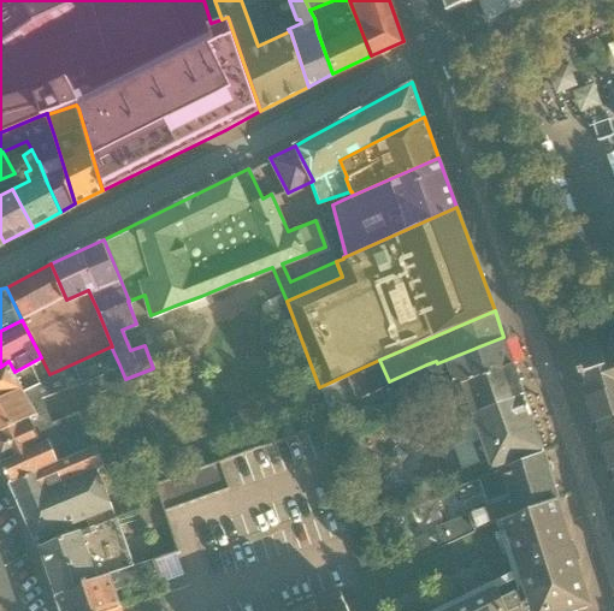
[(152,342),(145,345),(153,368),(177,360),(177,357),(181,356),(169,328),(149,337),(152,342)]
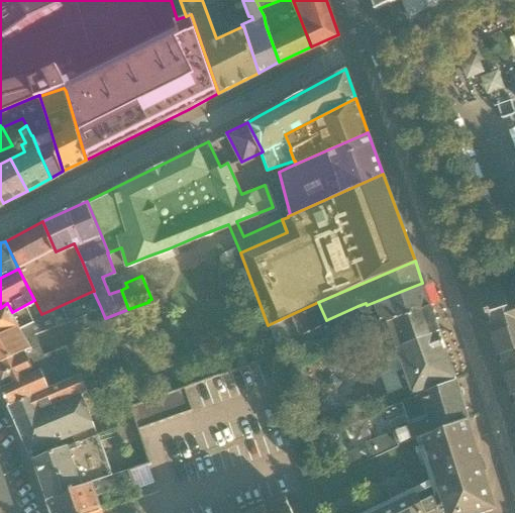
[(430,304),(422,283),(367,305),(366,303),(357,306),(363,316),(363,317),(371,315),(373,321),(385,316),(387,320),(430,304)]
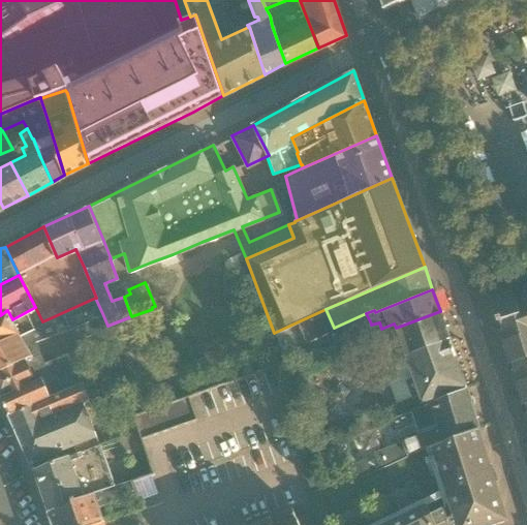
[(526,410),(526,411),(526,412),(526,289),(521,292),(523,299),(524,299),(526,308),(519,311),(513,289),(490,298),(497,320),(499,319),(502,328),(500,329),(510,361),(514,360),(517,369),(513,370),(524,402),(526,402),(526,405),(526,410)]
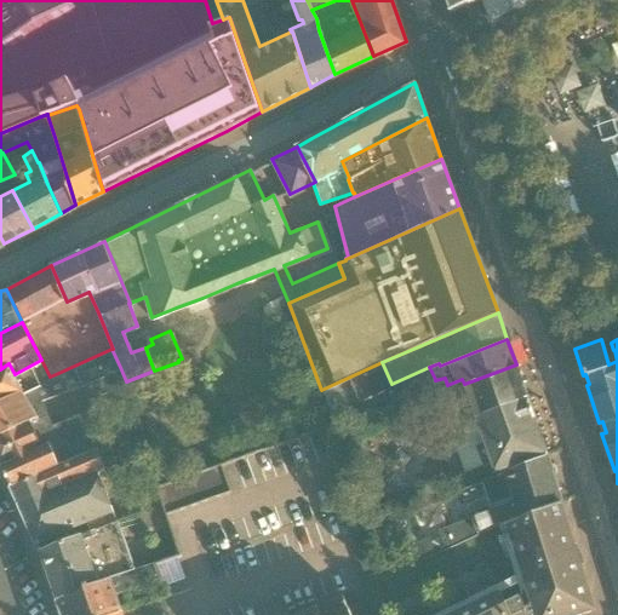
[(0,432),(28,420),(45,413),(40,398),(79,384),(86,398),(126,381),(120,367),(112,349),(58,373),(50,377),(43,380),(44,381),(23,391),(22,390),(0,400),(0,432)]
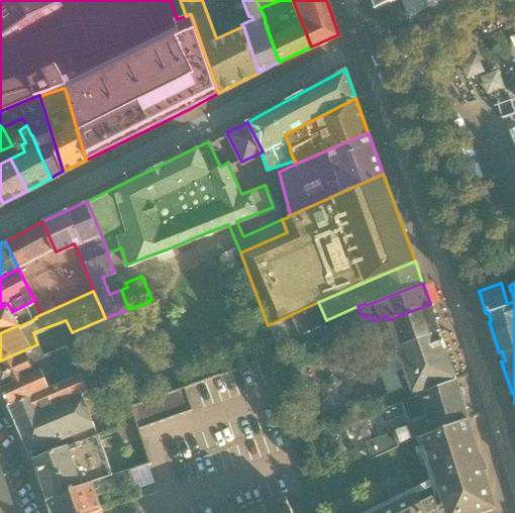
[(35,317),(41,314),(34,300),(12,312),(7,303),(0,308),(0,333),(18,325),(19,326),(36,318),(35,317)]
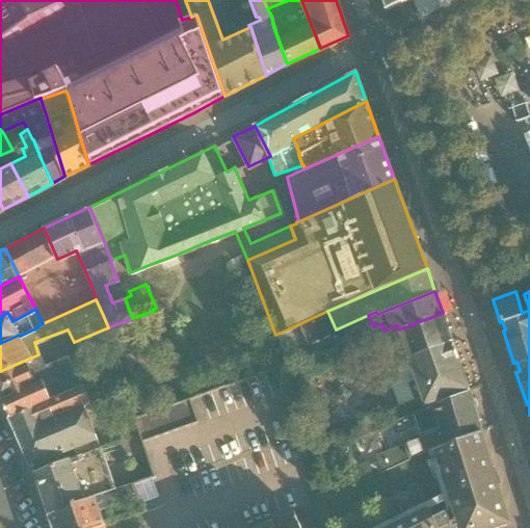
[(336,330),(327,311),(275,335),(288,364),(302,357),(301,354),(311,350),(308,343),(335,331),(336,330)]
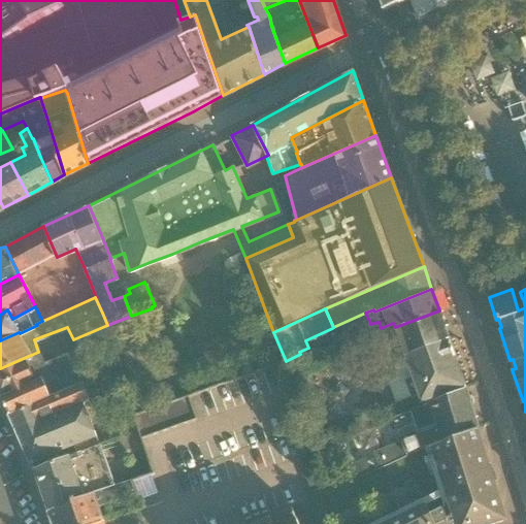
[(404,353),(404,354),(448,336),(439,310),(395,327),(393,323),(381,328),(379,322),(370,324),(370,323),(350,329),(355,344),(371,337),(379,361),(382,360),(396,355),(396,356),(404,353)]
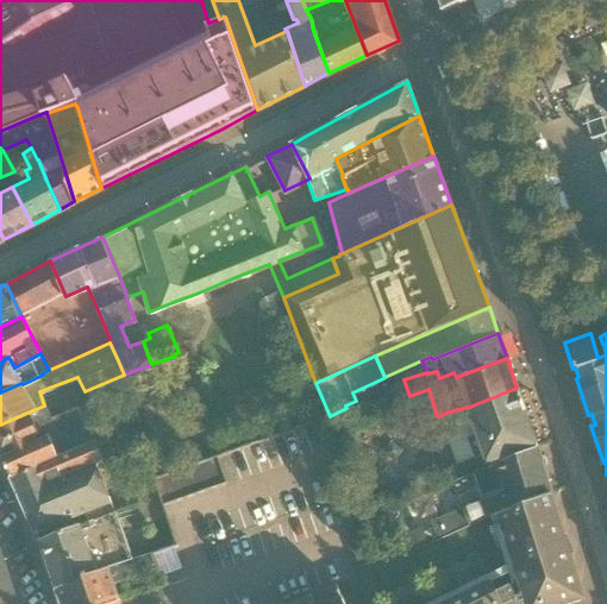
[(440,415),(449,441),(455,461),(446,465),(451,479),(488,465),(536,445),(534,441),(536,441),(527,414),(526,410),(518,388),(517,388),(467,408),(467,407),(457,410),(457,409),(440,415)]
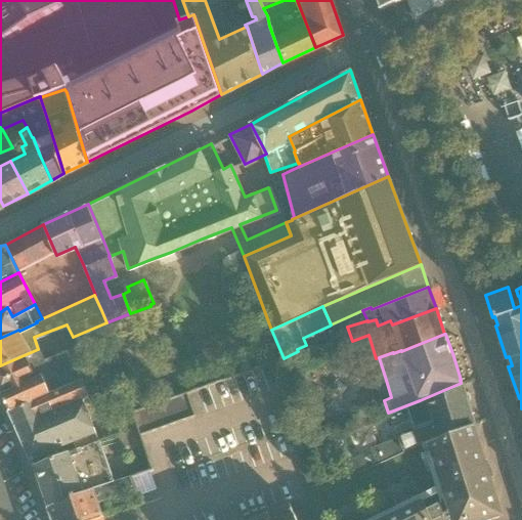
[(8,409),(90,375),(77,343),(41,357),(38,349),(24,355),(0,365),(0,391),(8,409)]
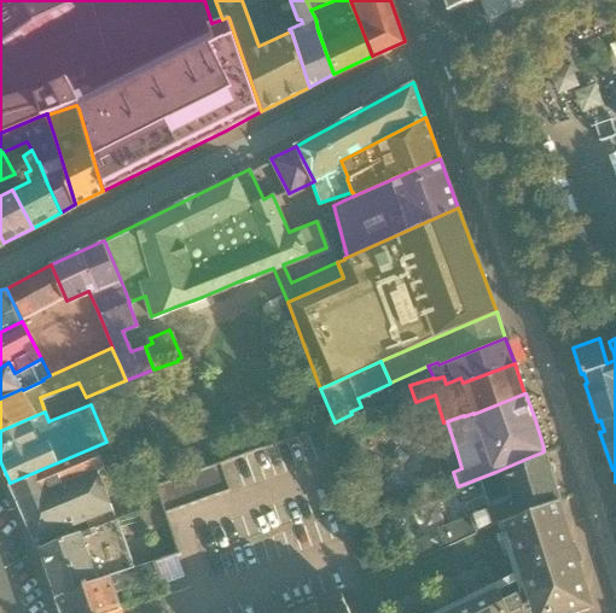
[(96,468),(103,466),(115,461),(106,442),(10,483),(18,500),(96,468)]
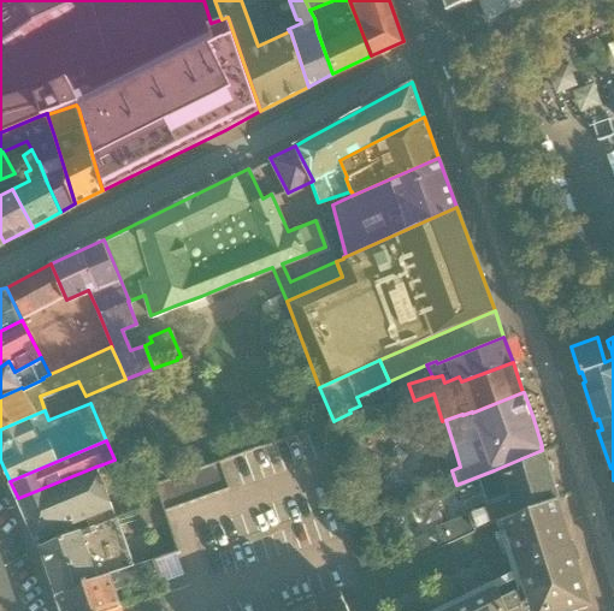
[(518,509),(556,496),(542,450),(494,470),(456,485),(466,510),(472,529),(496,520),(518,510),(518,509)]
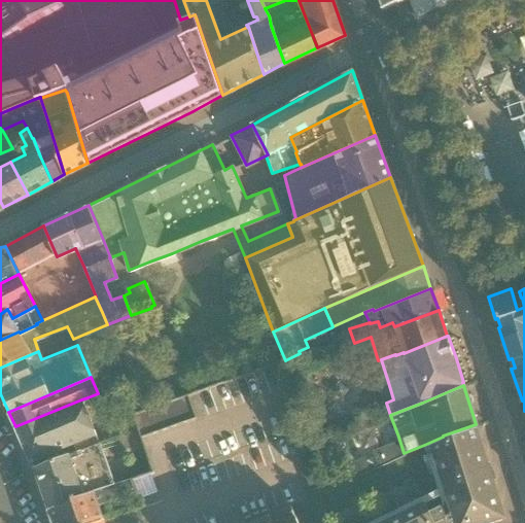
[(140,434),(195,415),(187,393),(133,413),(140,434)]
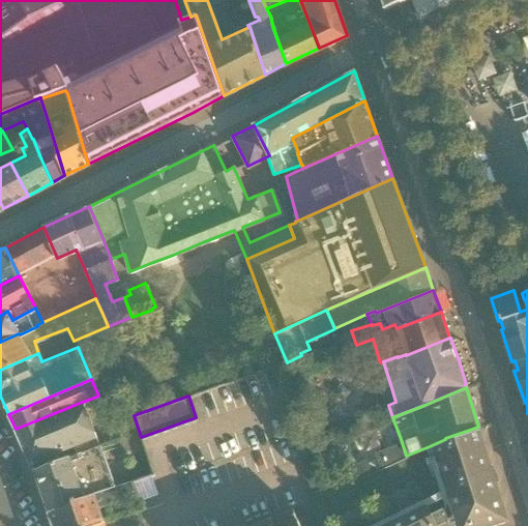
[(98,442),(82,402),(16,429),(30,462),(33,469),(98,443),(98,442)]
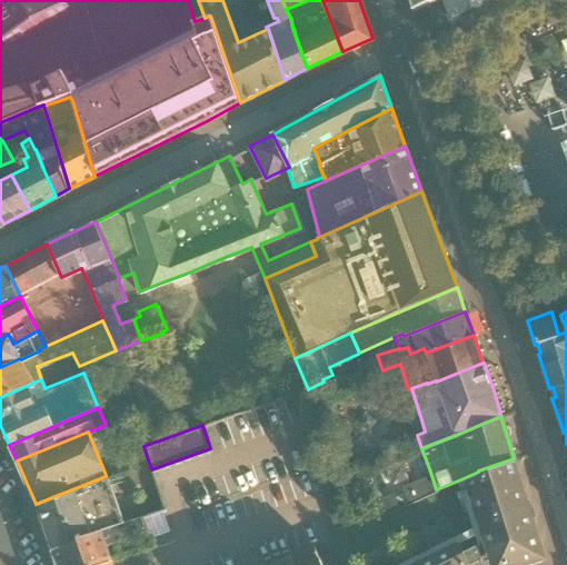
[(520,564),(539,559),(543,553),(544,553),(529,509),(514,458),(478,471),(478,472),(458,481),(463,494),(474,527),(485,564),(520,564)]
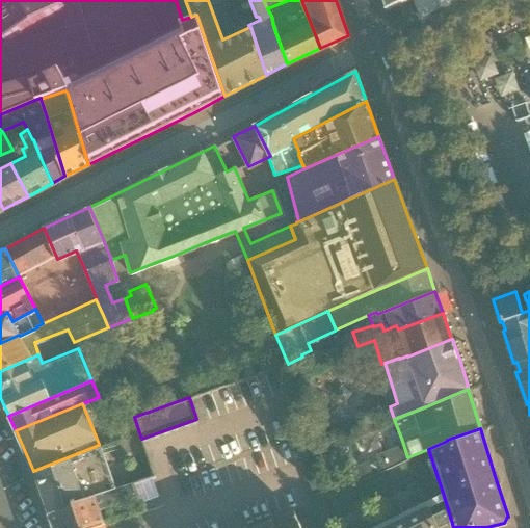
[(374,451),(381,469),(408,457),(407,457),(402,441),(374,451)]
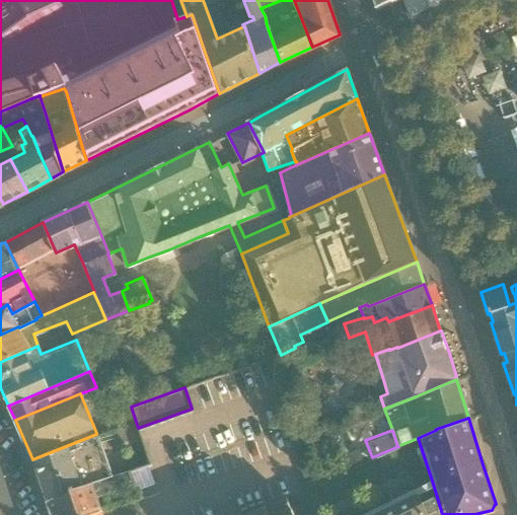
[(47,500),(112,474),(96,433),(96,434),(32,459),(47,500)]
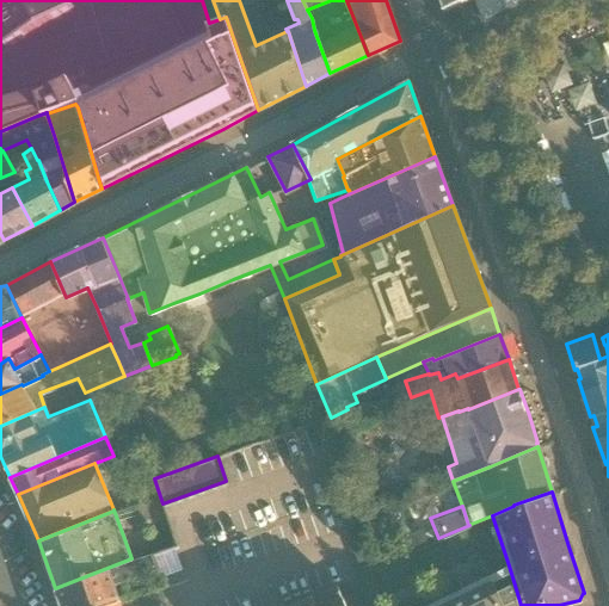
[(497,530),(492,515),(468,525),(469,525),(438,538),(374,566),(380,579),(497,530)]
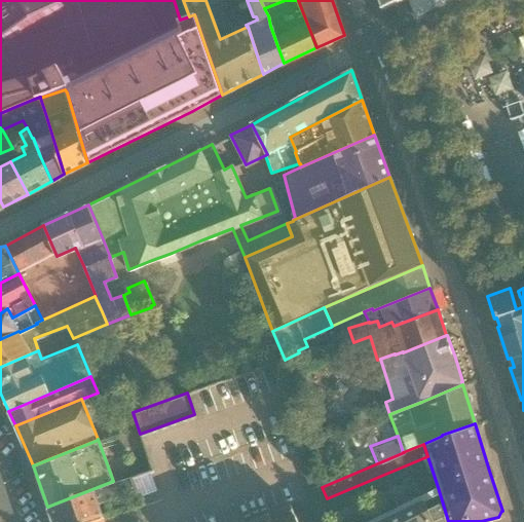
[(139,495),(155,489),(149,471),(132,476),(131,476),(136,489),(137,489),(139,495)]
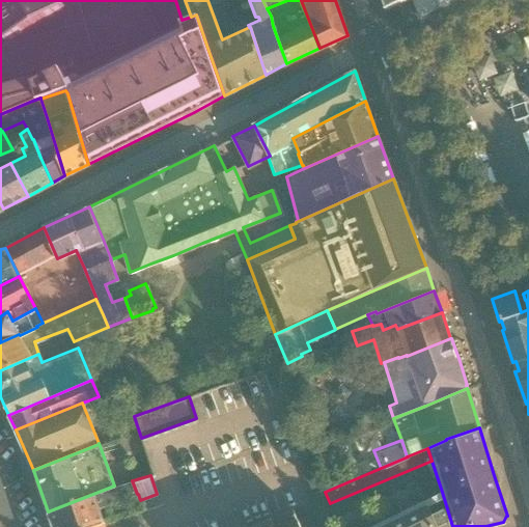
[(98,506),(137,494),(132,480),(114,486),(48,511),(53,526),(93,526),(102,524),(103,522),(98,506)]
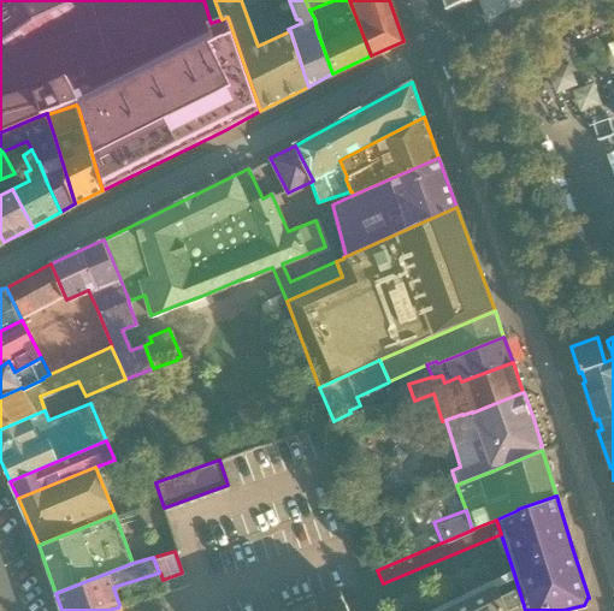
[(525,610),(513,570),(429,610),(525,610)]
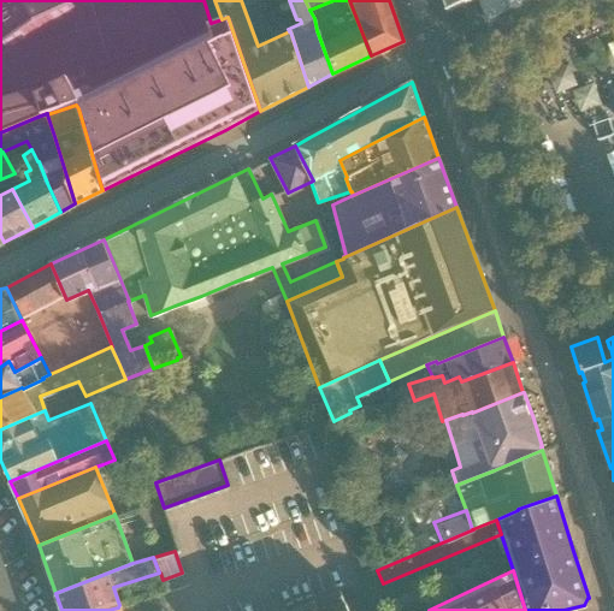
[(364,610),(356,594),(344,600),(340,591),(293,610),(364,610)]
